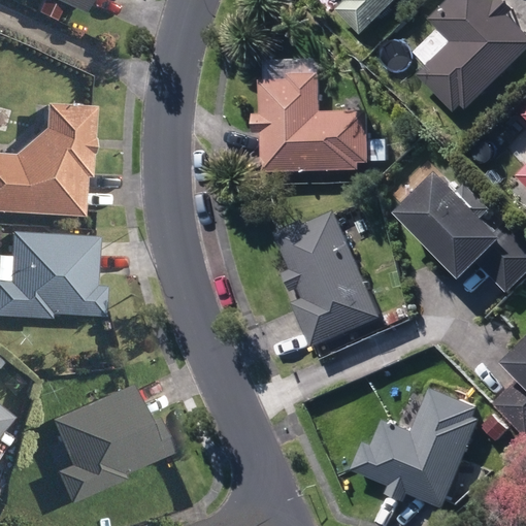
[(35,0),(31,11),(50,20),(57,4),(47,0),(35,0)]
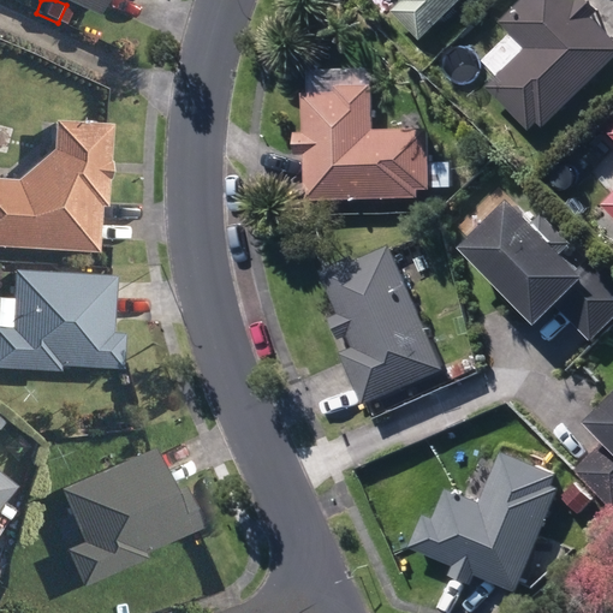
[(59,0),(89,15),(95,0),(59,0)]
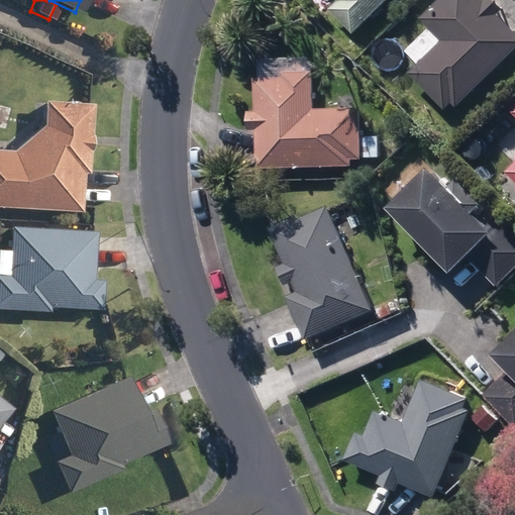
[(326,9),(351,34),(386,0),(335,0),(326,9)]
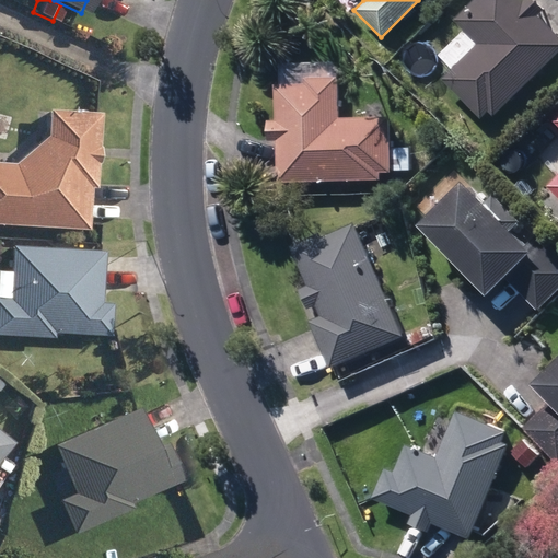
[(441,79),(480,118),(488,111),(493,116),(557,51),(557,36),(537,15),(543,9),(534,0),(522,0),(472,0),(453,19),(477,44),(441,79)]
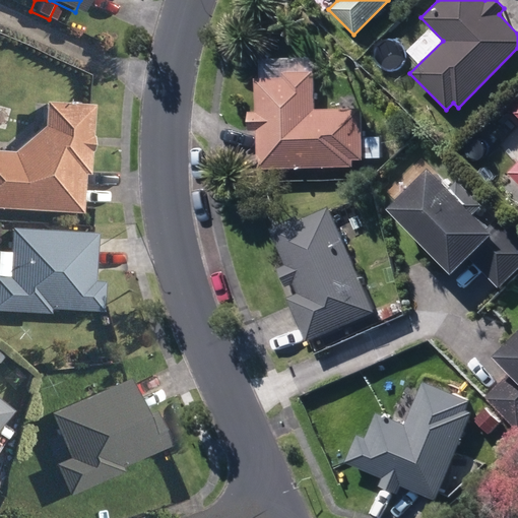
[(255,131),(256,170),(352,168),(351,160),(362,160),(362,159),(380,159),(379,137),(361,137),(360,109),(313,110),(312,71),(281,72),(280,78),(254,78),(254,111),(247,112),(247,131),(255,131)]
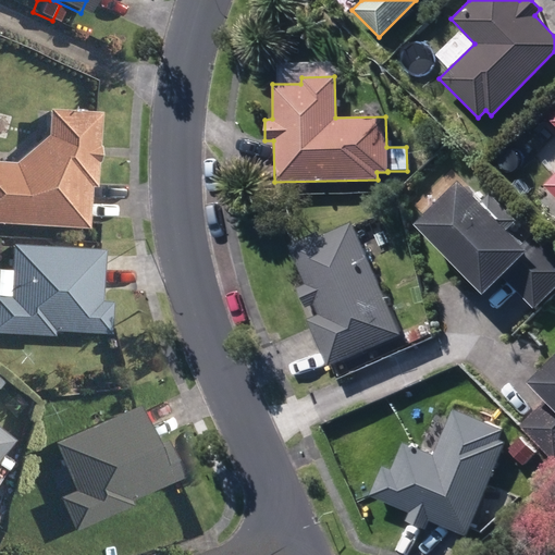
[(0,221),(81,226),(83,185),(87,185),(91,110),(40,107),(39,132),(8,160),(0,159),(0,221)]
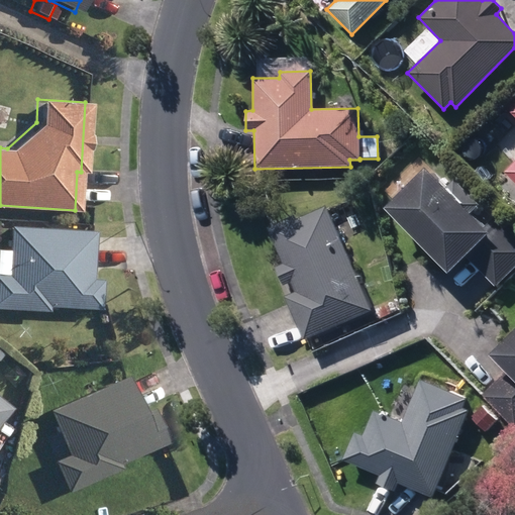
[(514,160),(503,172),(514,184),(514,106),(510,112),(514,116),(514,160)]
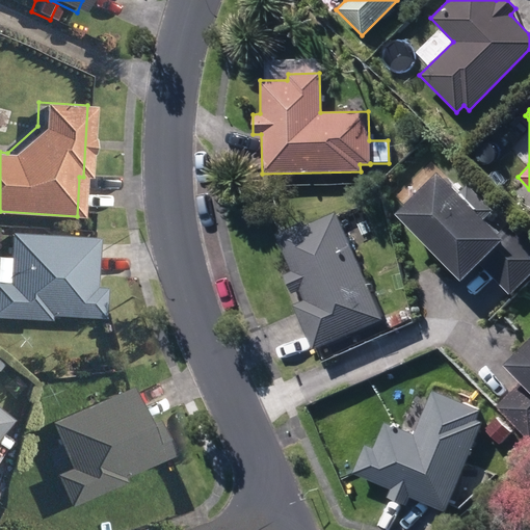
[(456,196),(436,176),(395,214),(459,283),(479,263),(508,293),(529,272),(529,239),(511,219),(496,234),(482,220),(492,212),(467,186),(456,196)]
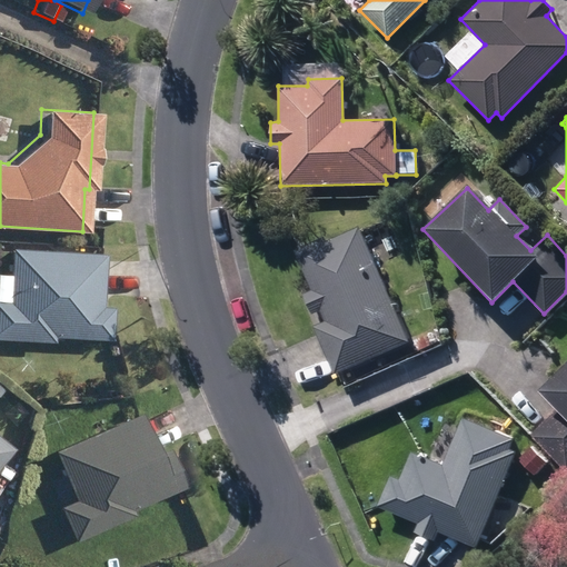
[(314,326),(335,375),(408,341),(358,227),(326,241),(324,238),(294,251),(311,290),(304,294),(312,314),(320,310),(325,321),(314,326)]
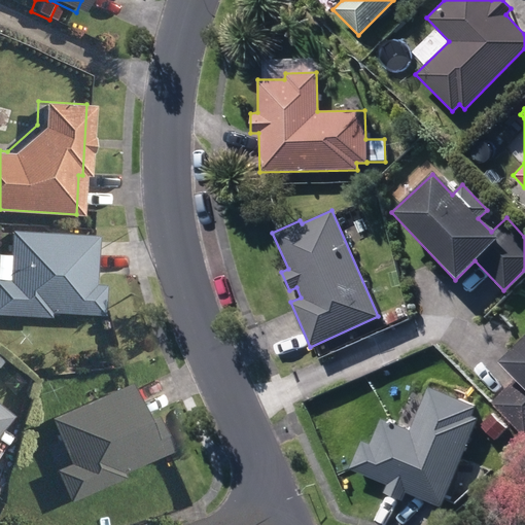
[(0,312),(42,315),(42,311),(97,313),(98,283),(88,282),(90,233),(1,229),(0,253),(0,312)]
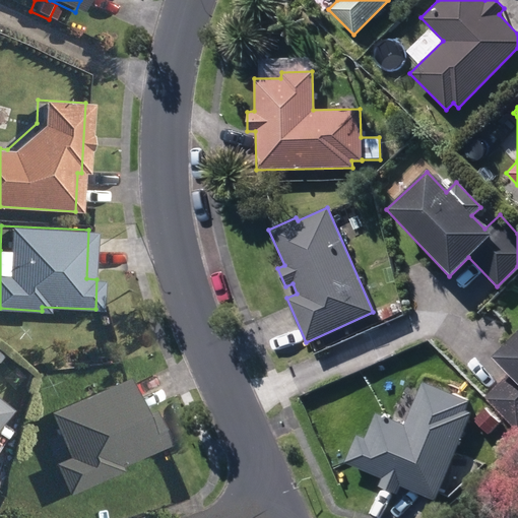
[(376,311),(381,321),(393,316),(388,305),(376,311)]
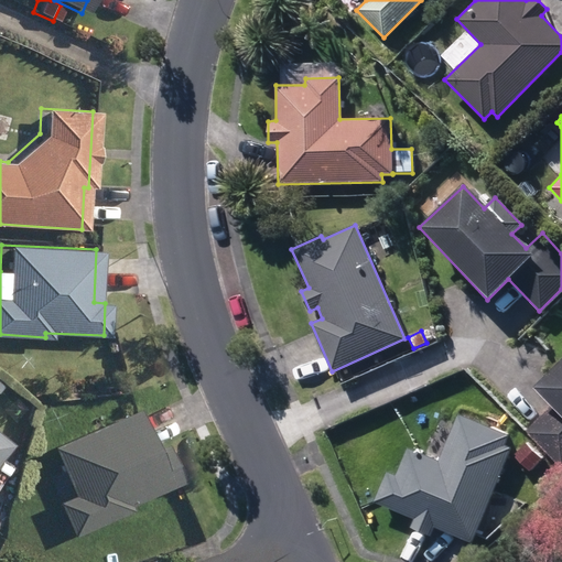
[(561,361),(547,378),(559,391),(528,422),(561,456),(561,361)]
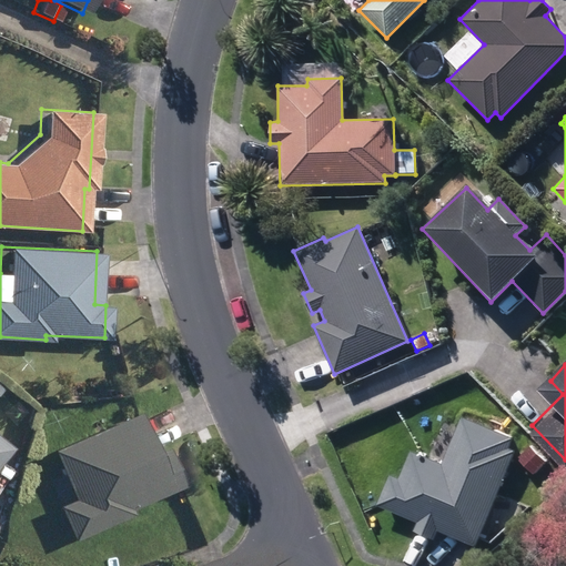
[(51,505),(67,539),(127,513),(124,508),(178,484),(163,452),(151,457),(131,411),(44,450),(67,498),(51,505)]
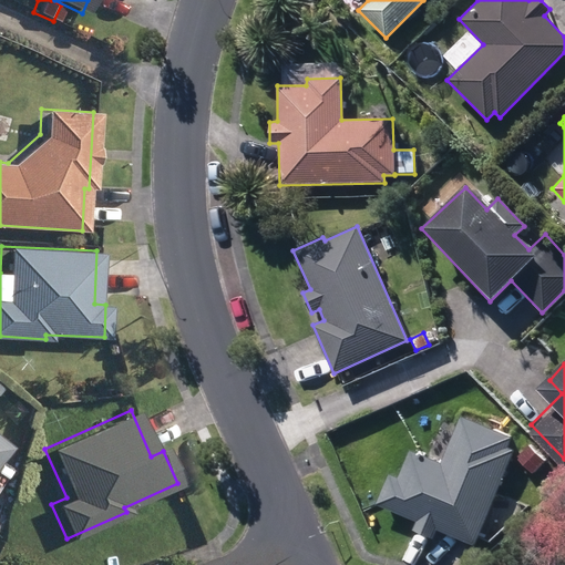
[(435,531),(474,546),(513,450),(507,448),(512,437),(460,415),(440,462),(408,449),(397,476),(388,472),(375,505),(414,522),(411,531),(432,540),(435,531)]
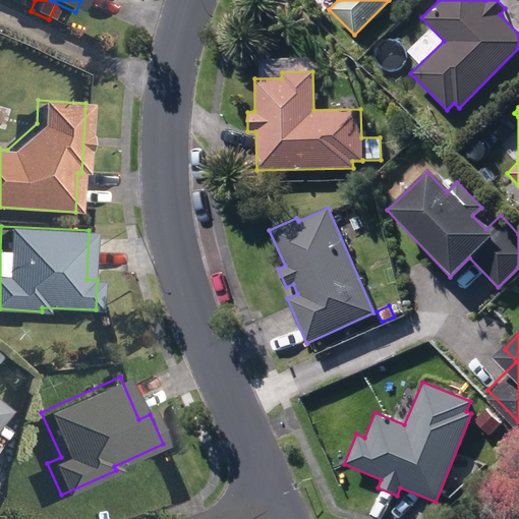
[(475,414),(493,429),(504,416),(486,401),(475,414)]
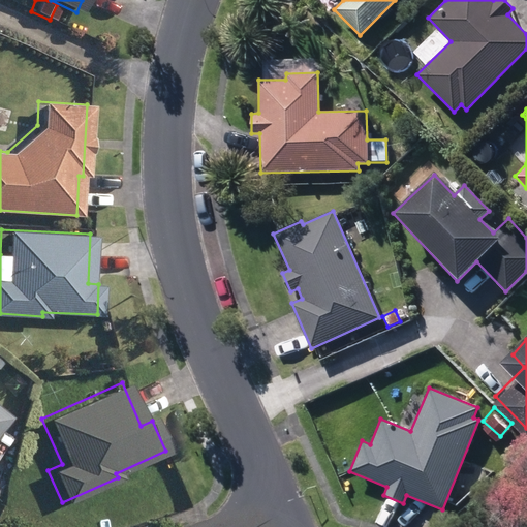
All buildings are outlined.
